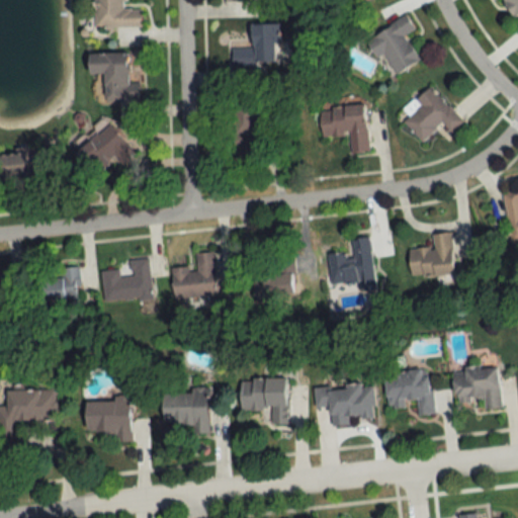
[(141,28),(141,9),(126,9),(126,0),(94,0),(95,28),(141,28)]
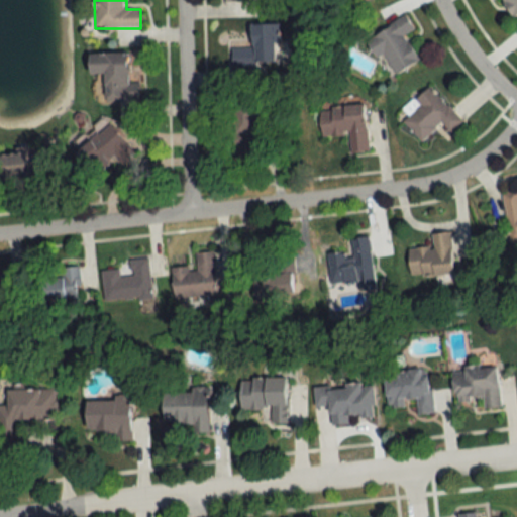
[(516,0),(490,0),(492,1),(494,0),(502,0),(513,18),(516,16),(516,0)]
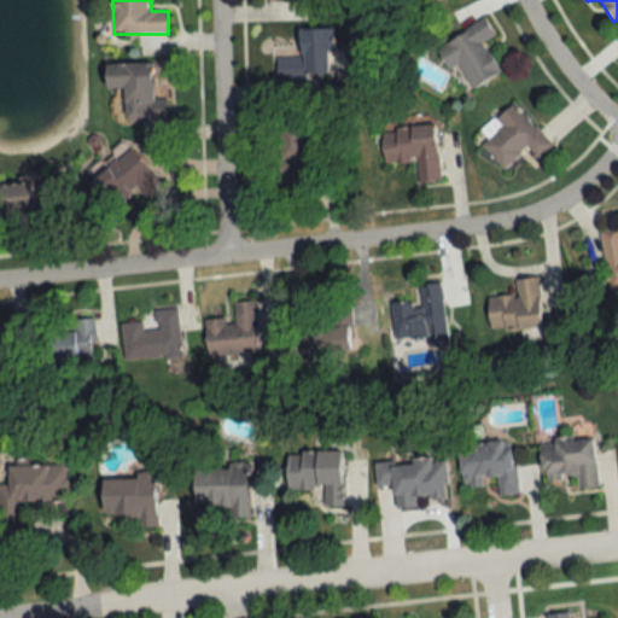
[(500,74),(483,44),(494,38),(485,21),(439,46),(465,93),(500,74)]
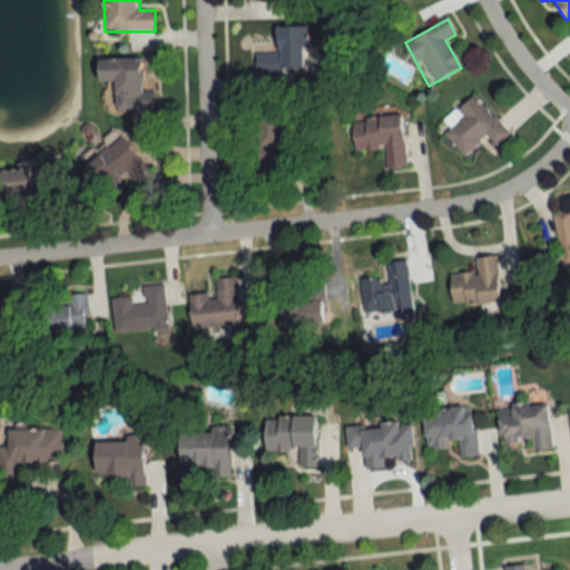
[(304,74),(303,27),(276,28),(277,52),(255,53),(255,92),(291,91),(290,74),(304,74)]
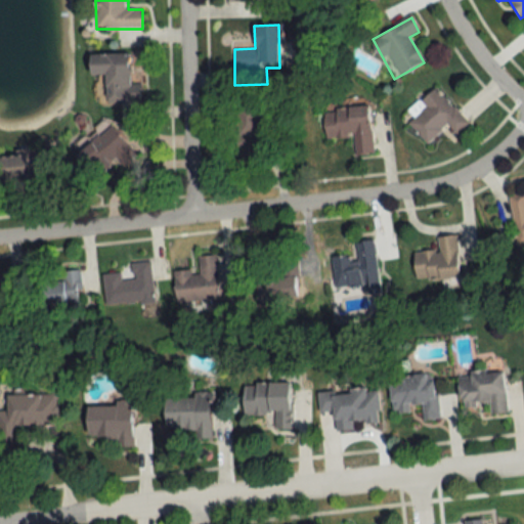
[(88,54),(88,76),(105,76),(105,102),(141,102),(141,84),(130,84),(130,54),(88,54)]
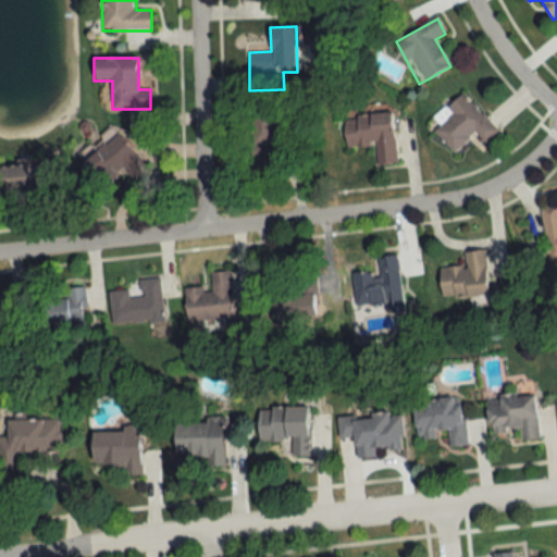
[(454,153),(472,134),(483,145),(498,131),(460,93),(434,119),(440,124),(432,132),(454,153)]
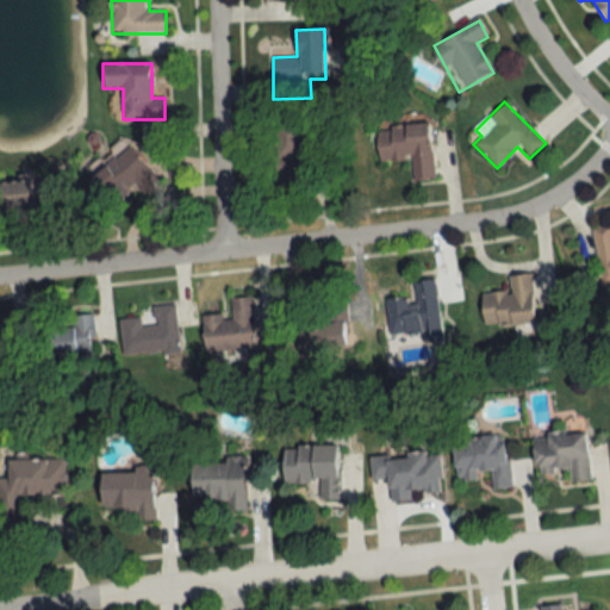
[(318,122),(274,122),(274,159),(303,159),(303,145),(318,145),(318,122)]
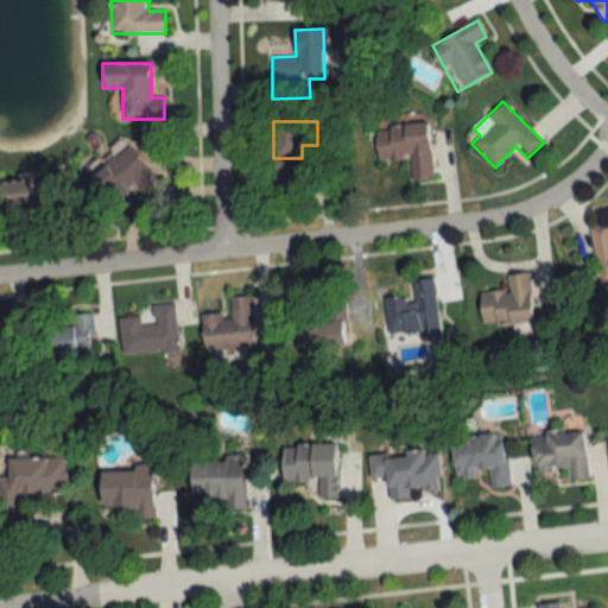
[(377,160),(407,159),(409,179),(431,178),(429,124),(374,127),(377,160)]
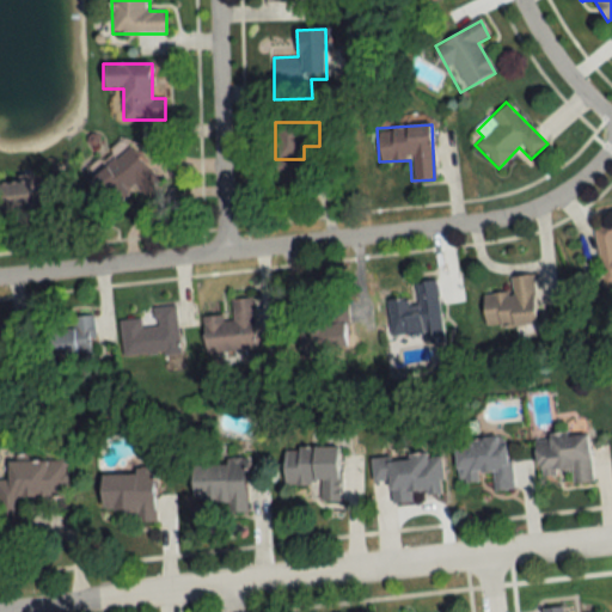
[(142,199),(160,184),(129,146),(86,181),(111,212),(136,190),(142,199)]
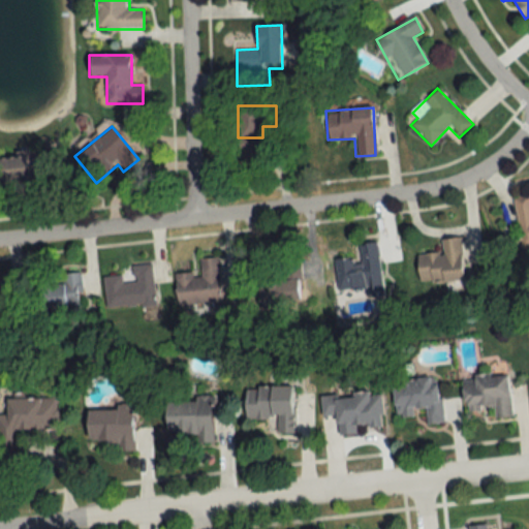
[(0,183),(30,183),(30,193),(45,193),(44,156),(0,157),(0,183)]
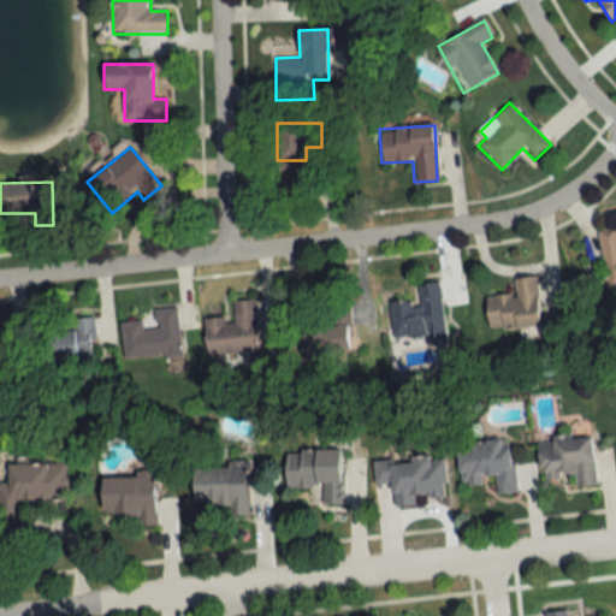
[(615,225),(598,227),(606,285),(615,283),(615,225)]
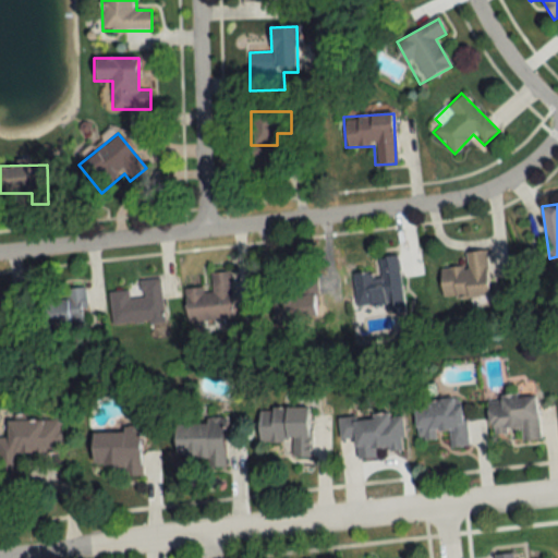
[(487,252),(465,253),(466,267),(440,268),(441,300),(488,298),(487,252)]
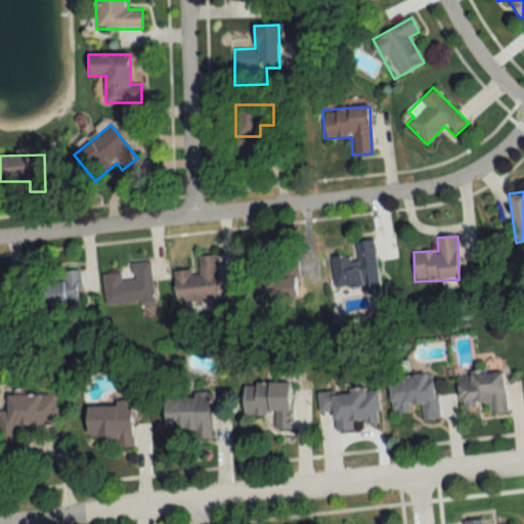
[(330,257),(333,292),(379,289),(375,241),(354,242),(355,255),(330,257)]
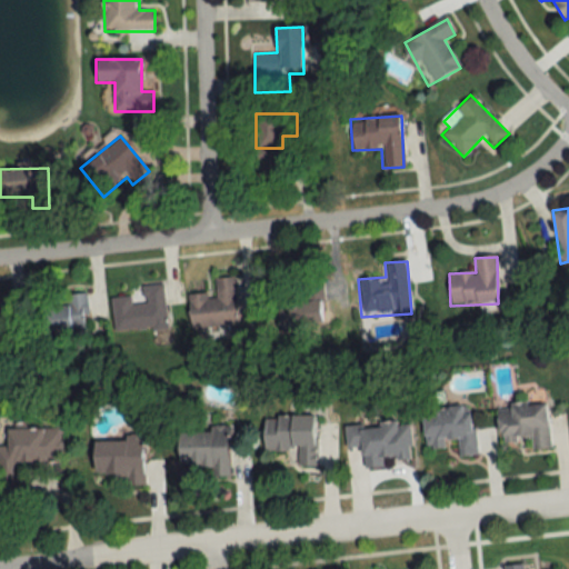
[(238,325),(235,276),(215,278),(216,292),(189,295),(191,328),(238,325)]
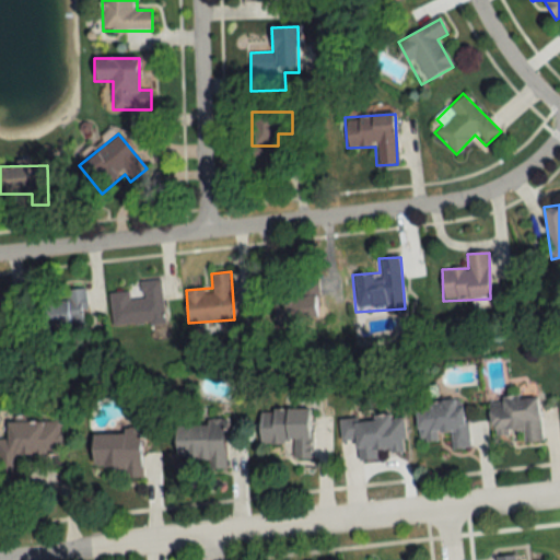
[(299,325),(299,318),(318,318),(318,275),(299,275),(300,294),(276,295),(276,326),(299,325)]
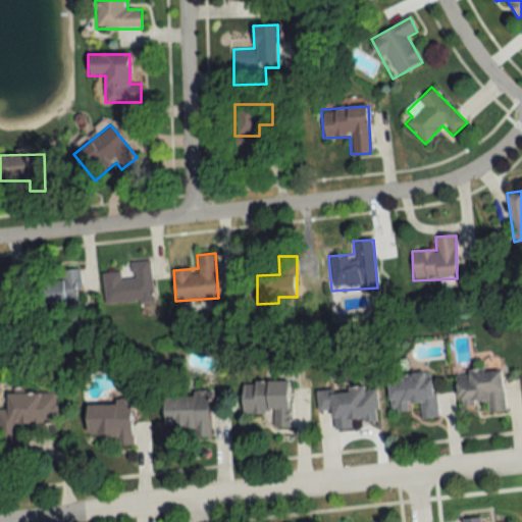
[(103,272),(105,307),(153,304),(151,261),(132,262),(133,278),(121,278),(120,271),(103,272)]
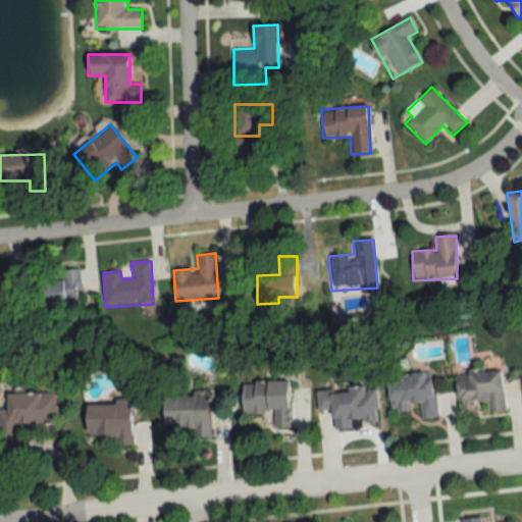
[(62,280),(37,281),(38,306),(81,305),(80,268),(62,269),(62,280)]
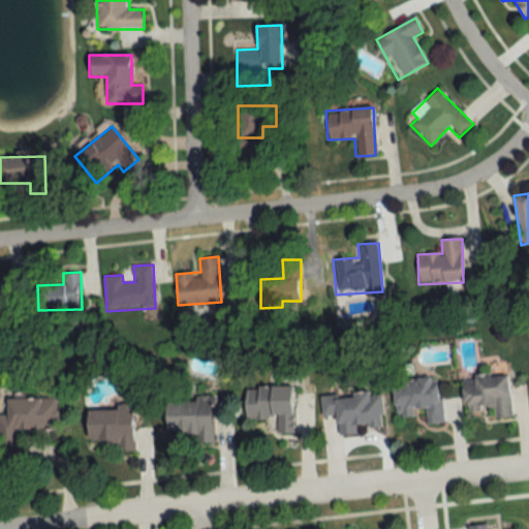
[(6,283),(0,283),(0,328),(9,328),(6,283)]
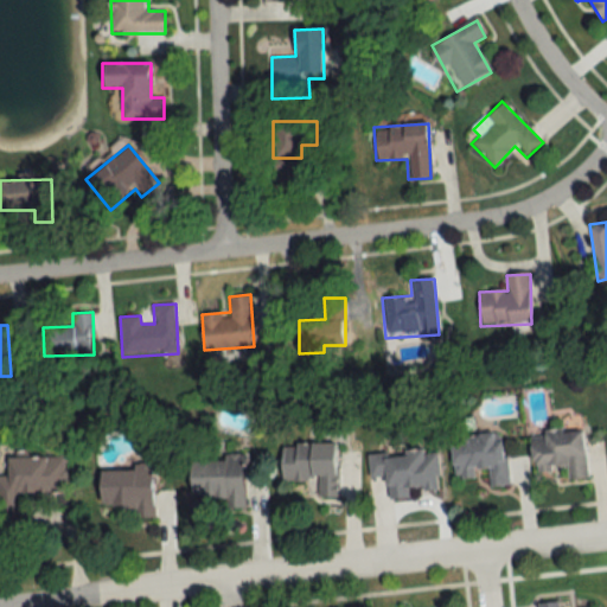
[(583,430),(529,434),(531,468),(566,466),(567,480),(587,478),(583,430)]
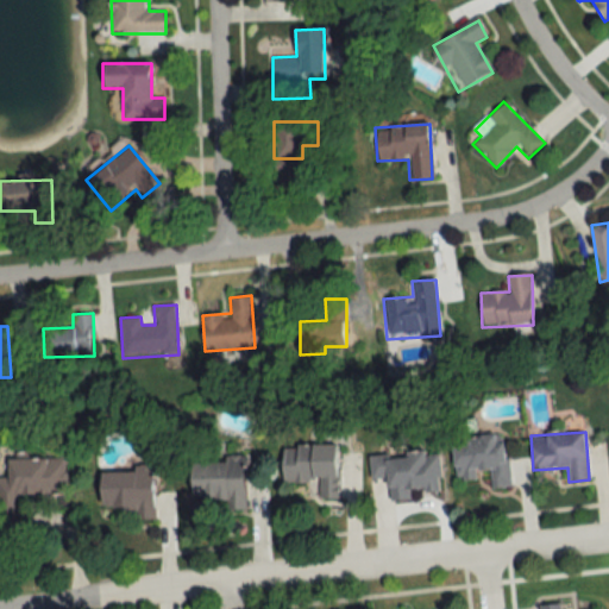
[(506,440),(497,440),(497,435),(452,440),(457,482),(477,479),(476,471),(489,470),(491,490),(510,488),(506,440)]
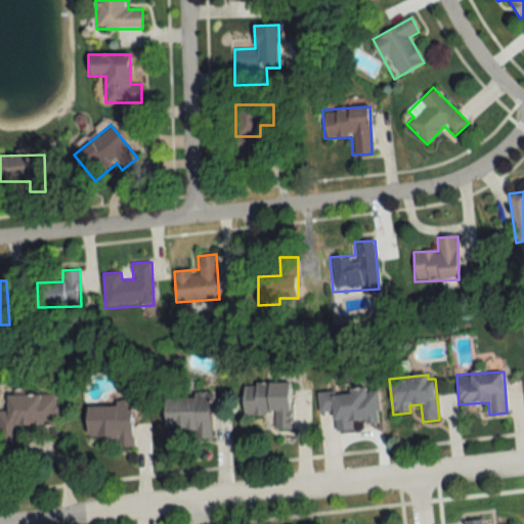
[(291,382),(243,383),(244,415),(274,413),(274,428),(293,428),(291,382)]
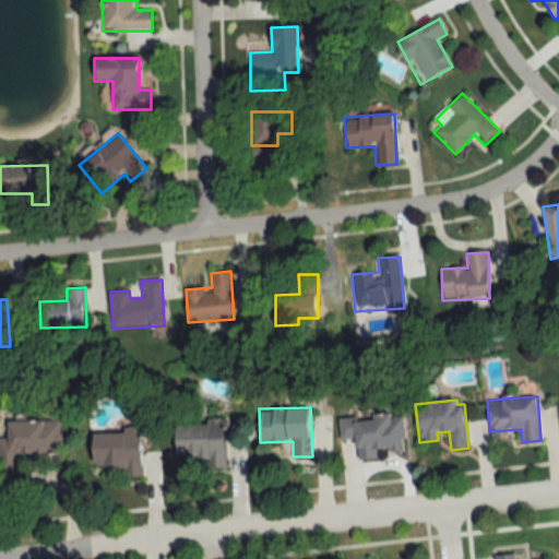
[(358,459),(379,458),(379,453),(405,452),(403,415),(339,418),(340,439),(357,438),(358,459)]
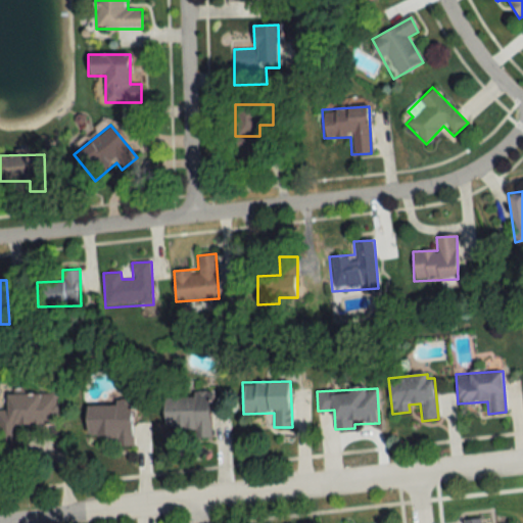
[(0,410),(0,440),(16,441),(16,425),(56,425),(56,392),(6,392),(5,411),(0,410)]
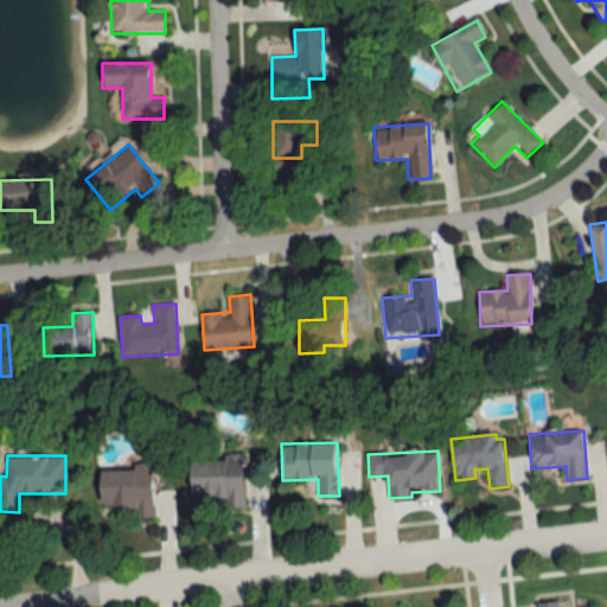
[(246,458),(191,457),(191,494),(224,494),(224,506),(244,506),(246,458)]
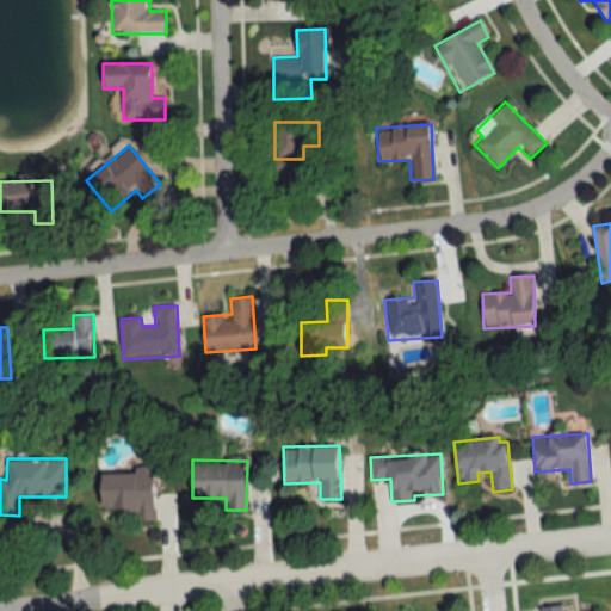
[(154,522),(154,469),(100,469),(102,508),(128,508),(128,522),(154,522)]
